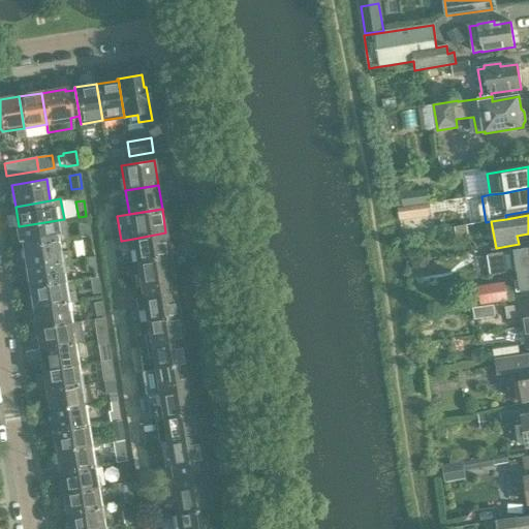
[(19,226),(22,247),(57,241),(67,240),(64,219),(19,226)]
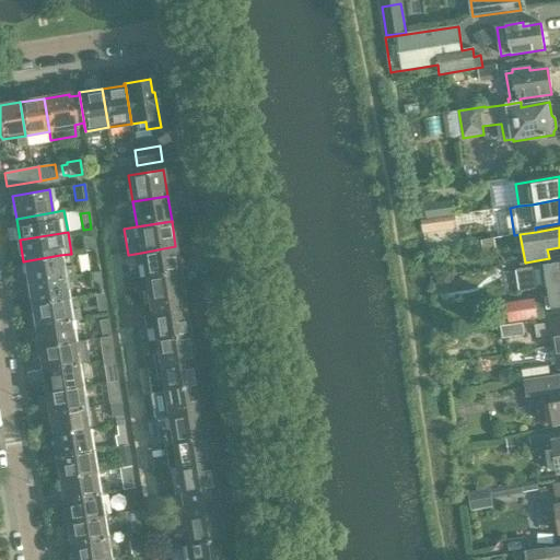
[(83,235),(86,251),(95,249),(92,234),(83,235)]
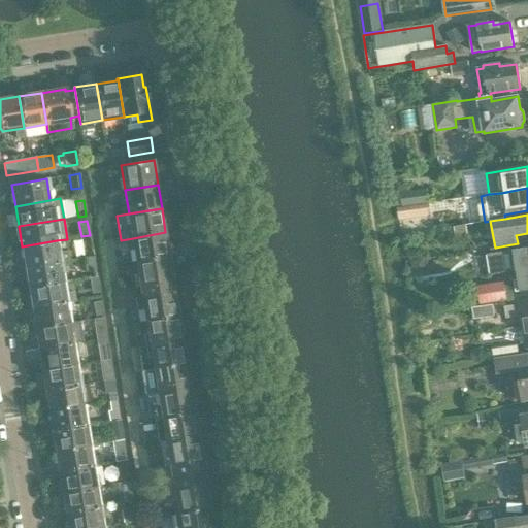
[(133,238),(136,262),(169,257),(165,232),(133,238)]
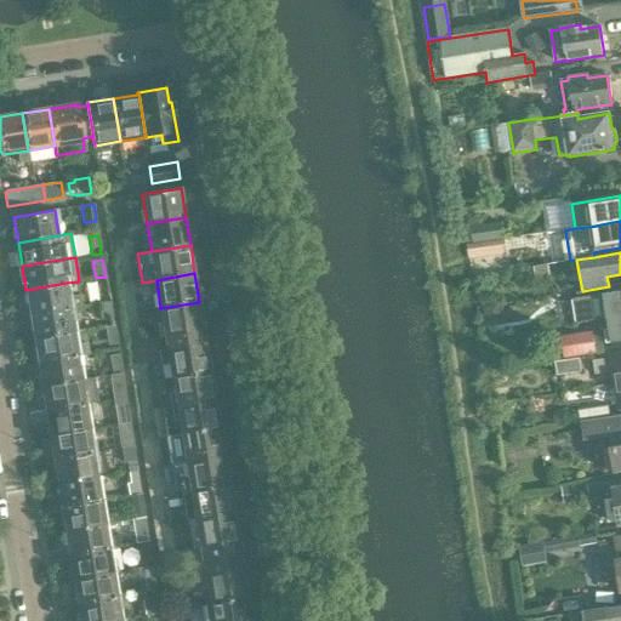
[(26,290),(29,314),(70,307),(80,306),(79,296),(69,297),(67,283),(26,290)]
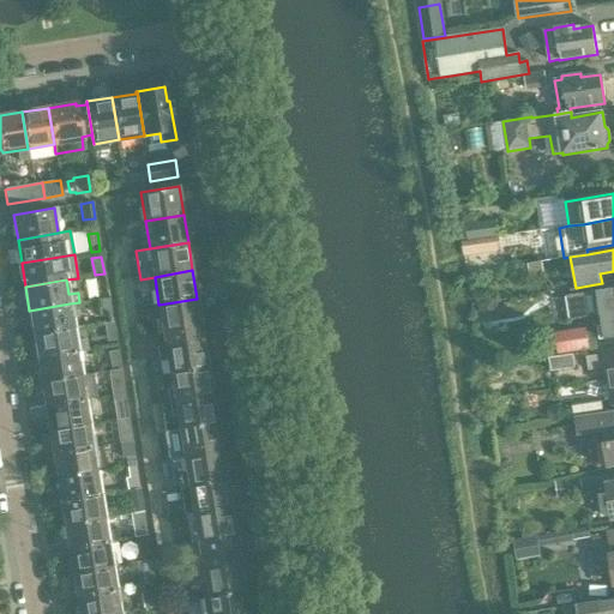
[(106,282),(96,283),(98,299),(108,298),(106,282)]
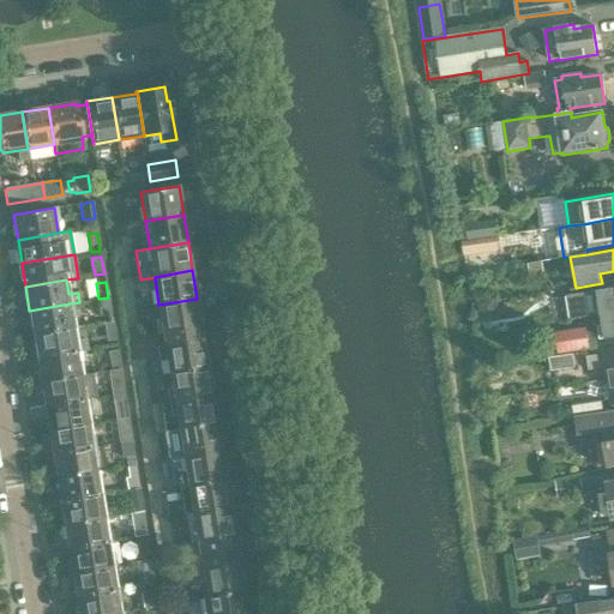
[(571,320),(601,315),(613,312),(613,288),(567,296),(571,320)]
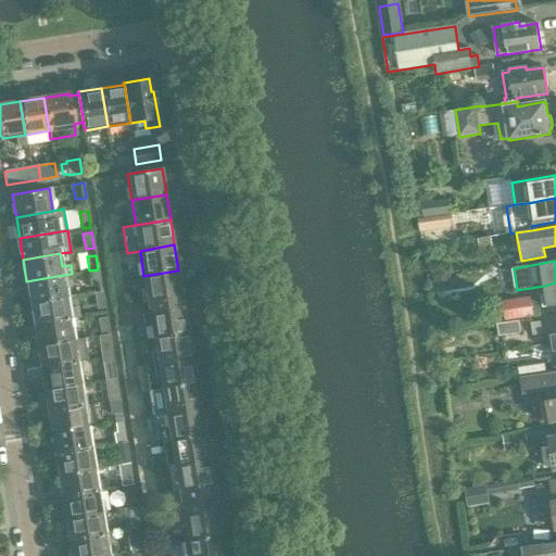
[(98,269),(89,270),(91,285),(100,283),(98,269)]
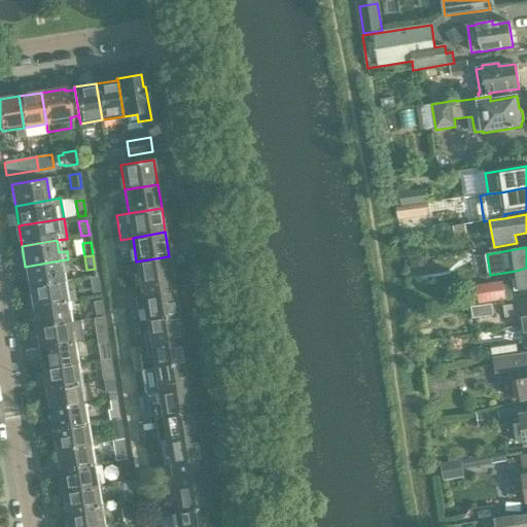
[(136,261),(142,295),(155,293),(154,288),(159,288),(159,283),(173,280),(169,256),(136,261)]
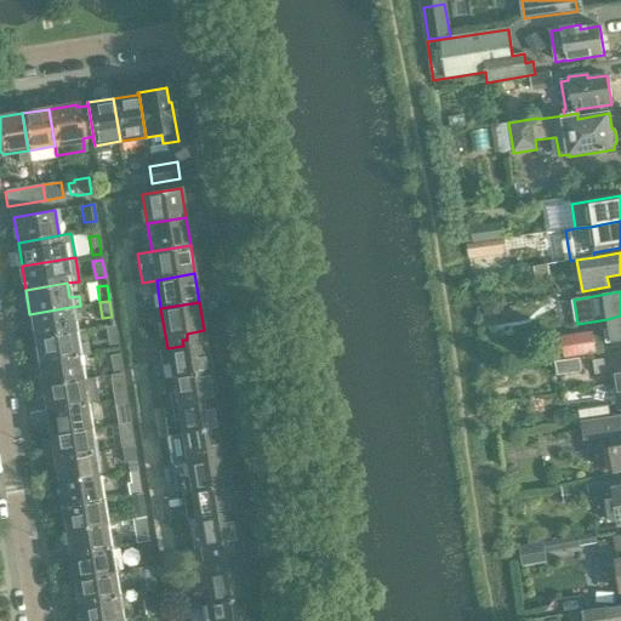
[(29,314),(34,339),(74,332),(70,307),(29,314)]
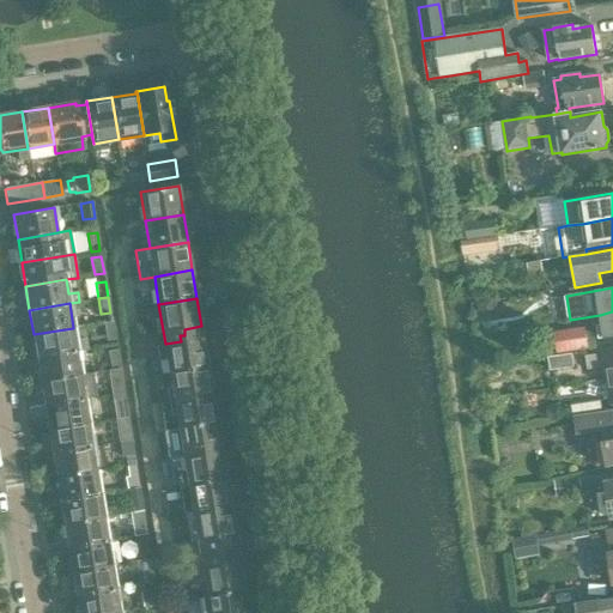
[(612,311),(600,315),(602,325),(554,333),(558,353),(588,349),(587,340),(600,339),(612,335),(612,311)]
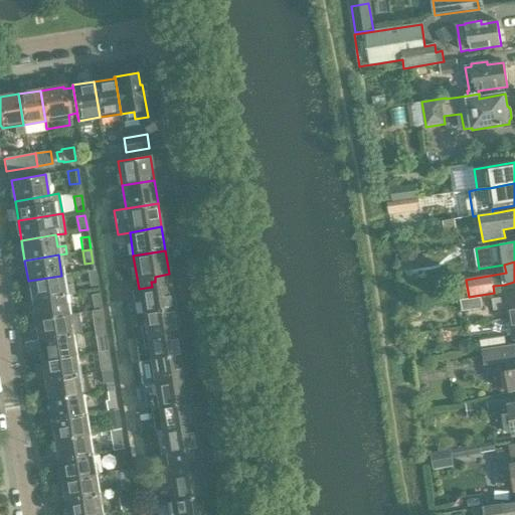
[(94,270),(86,271),(89,286),(97,285),(94,270)]
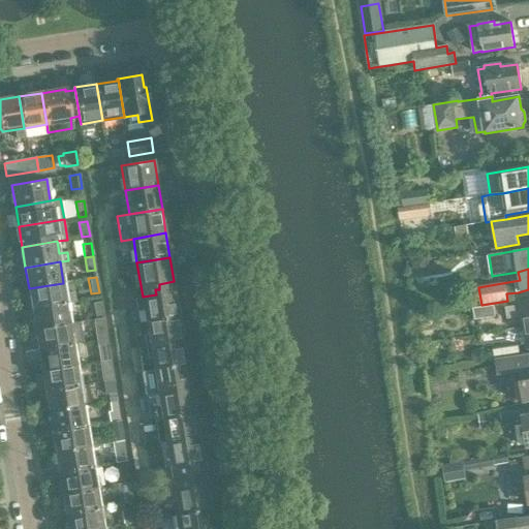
[(143,297),(147,321),(180,316),(174,281),(159,284),(159,289),(155,289),(156,294),(143,297)]
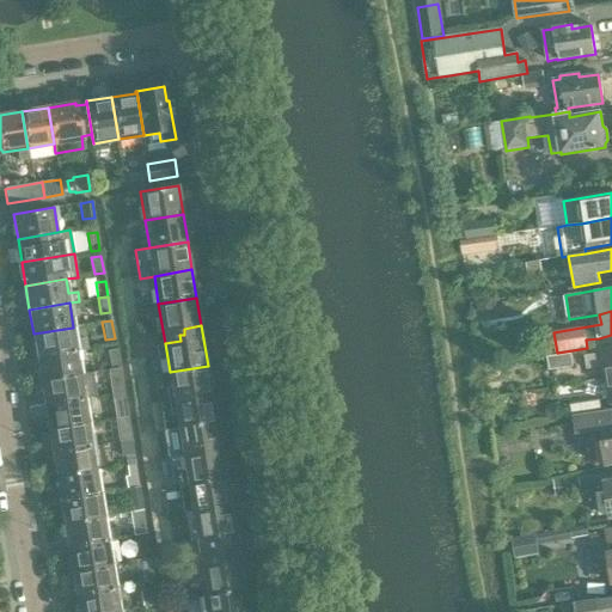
[(34,334),(37,357),(84,349),(86,349),(85,338),(75,340),(73,328),(34,334)]
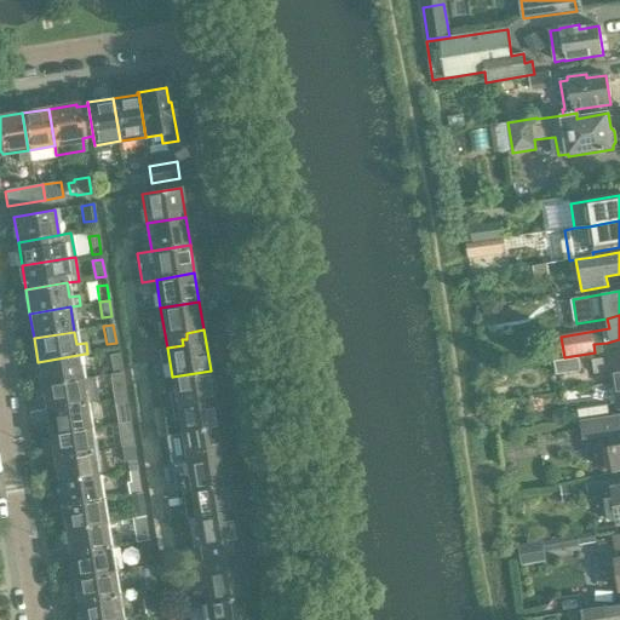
[(36,375),(39,386),(82,379),(80,366),(86,365),(85,354),(38,362),(39,372),(36,375)]
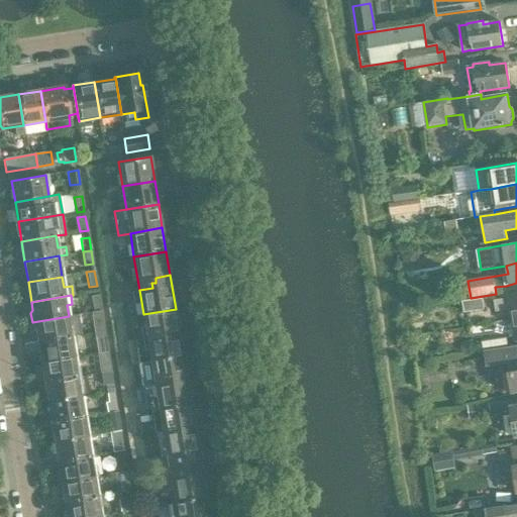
[(98,295),(90,296),(93,312),(101,311),(98,295)]
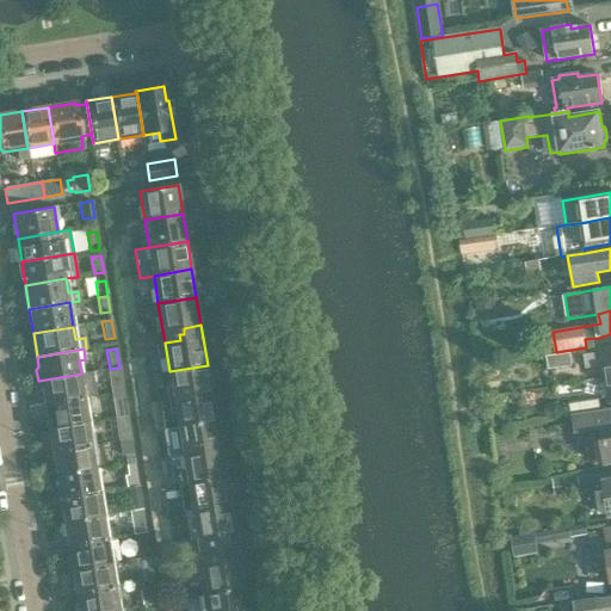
[(603,368),(605,378),(610,377),(610,352),(584,356),(586,370),(603,368)]
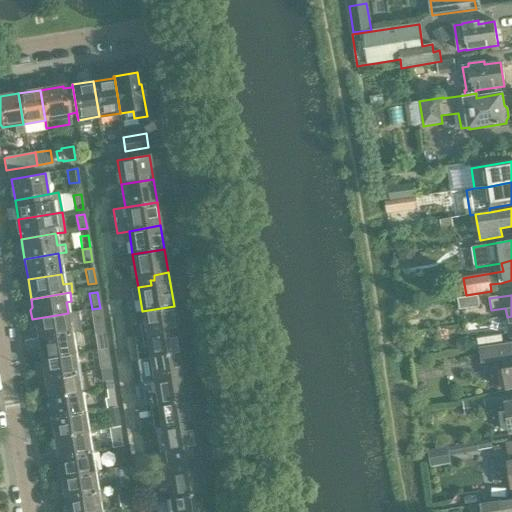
[(477,297),(458,300),(459,311),(479,308),(477,297)]
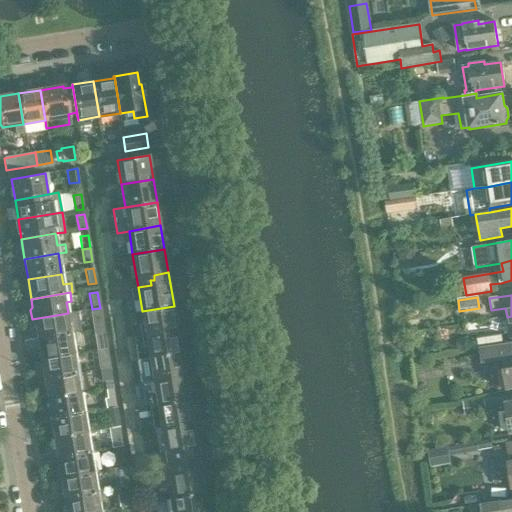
[(142,311),(146,335),(178,329),(174,306),(142,311)]
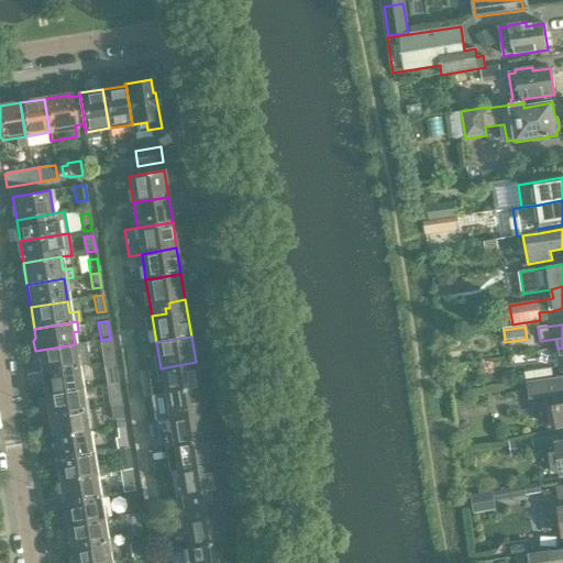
[(40,362),(42,373),(78,366),(87,365),(86,355),(77,357),(75,344),(35,351),(36,360),(40,362)]
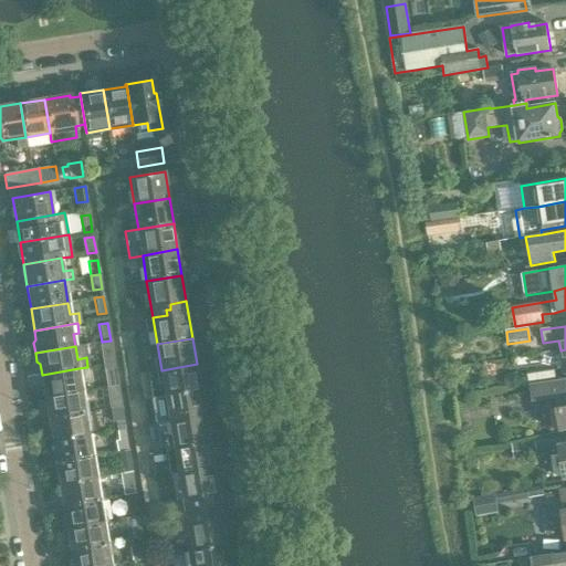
[(113,354),(102,355),(103,365),(105,364),(114,363),(115,363),(113,354)]
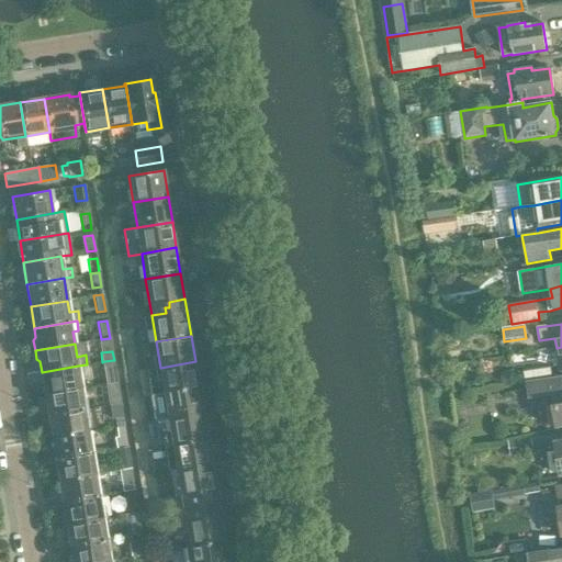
[(104,361),(102,362),(103,371),(115,370),(114,360),(113,360),(104,361)]
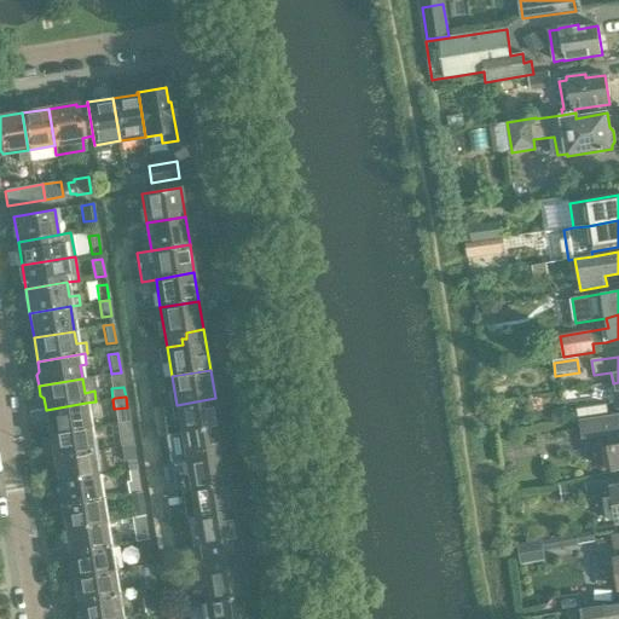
[(172,434),(181,433),(219,427),(215,398),(177,405),(167,406),(172,434)]
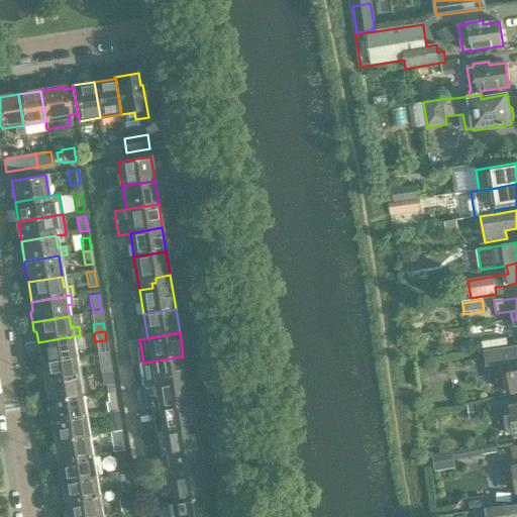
[(38,342),(41,363),(75,356),(72,336),(38,342)]
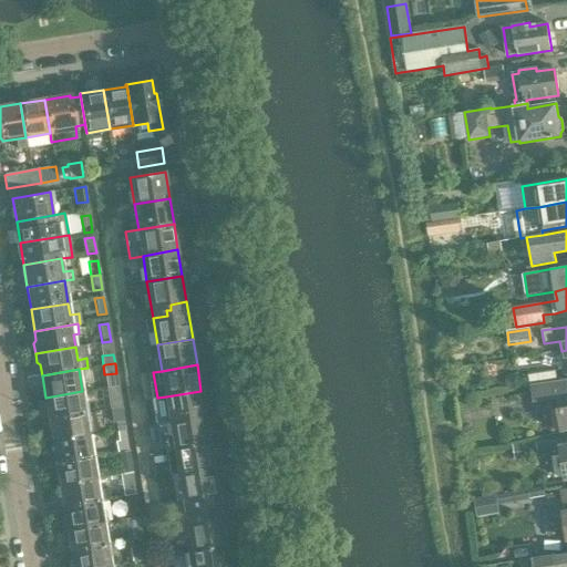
[(529,385),(556,381),(555,371),(528,374),(529,385)]
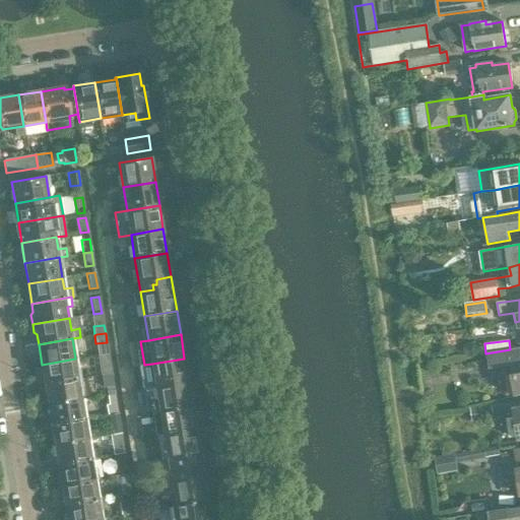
[(514,366),(516,375),(511,375),(514,397),(519,395),(519,347),(486,353),(489,370),(514,366)]
